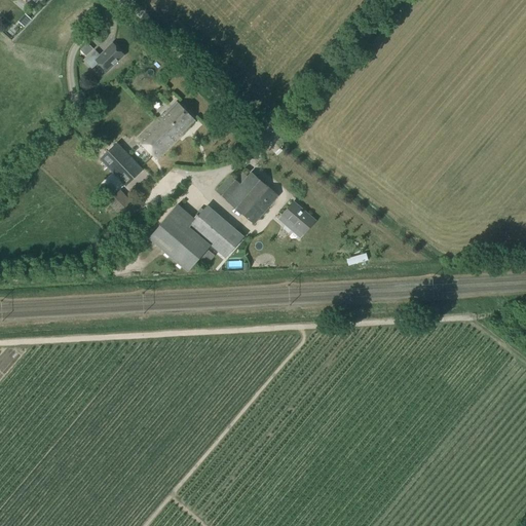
[(31,20),(27,15),(20,24),(25,28),(31,20)]
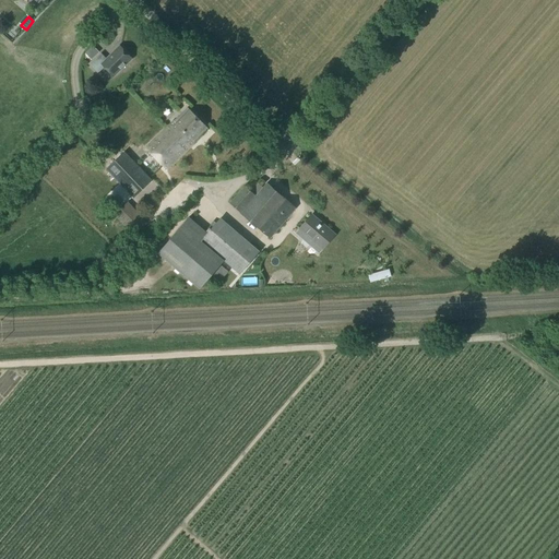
[(113,78),(131,59),(120,47),(106,60),(100,55),(90,66),(97,74),(104,69),(113,78)]
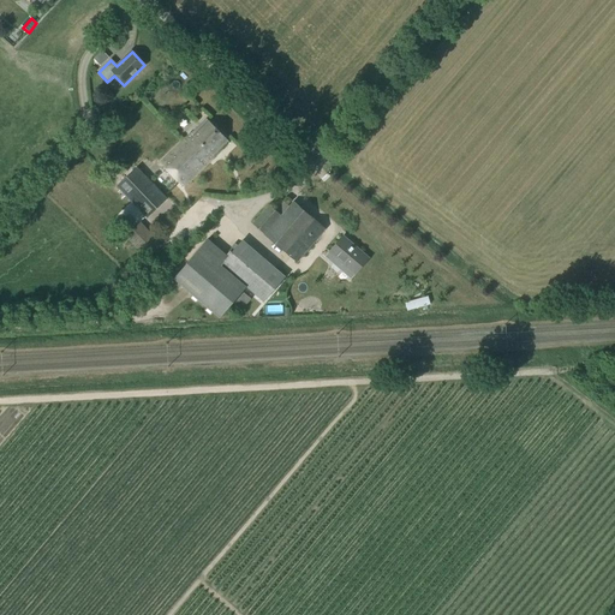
[(160,165),(183,187),(228,143),(206,120),(160,165)]
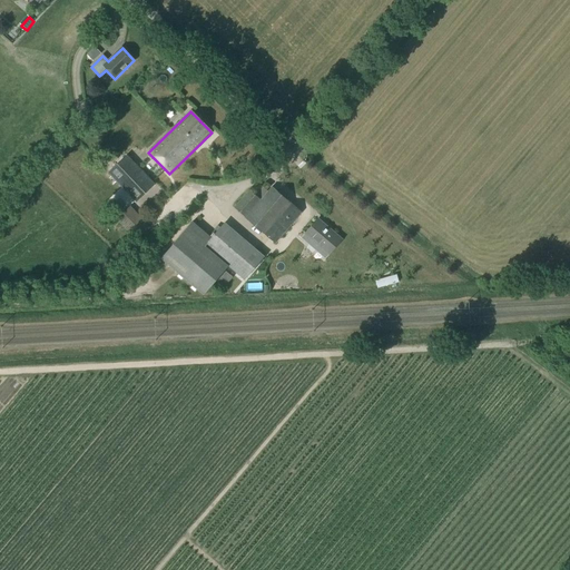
[(136,204),(143,196),(154,185),(126,156),(108,174),(121,188),(136,204)]
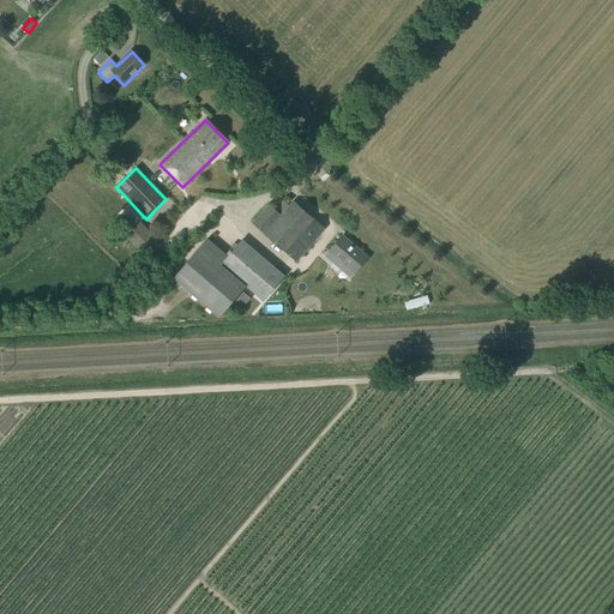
[(289,209),(280,200),(272,209),(269,206),(253,226),(298,264),(325,230),(293,203),(289,209)]
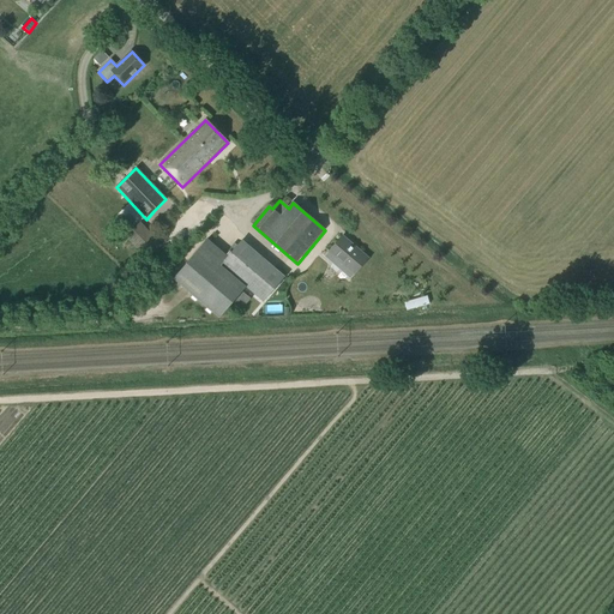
[(146,259),(161,245),(140,224),(126,238),(146,259)]
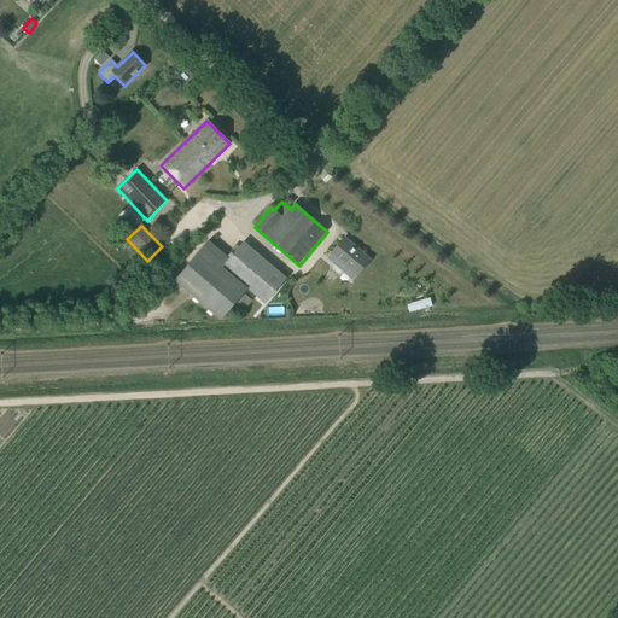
[(353,281),(355,278),(369,261),(344,239),(327,260),(353,281)]
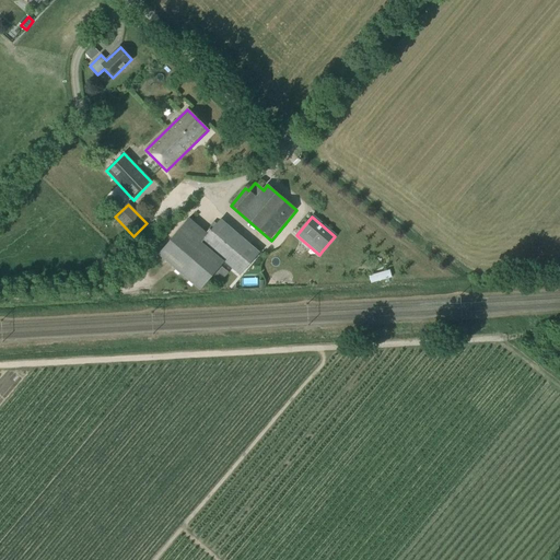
[(159,255),(200,290),(224,263),(240,276),(259,253),(220,220),(207,235),(188,219),(159,255)]
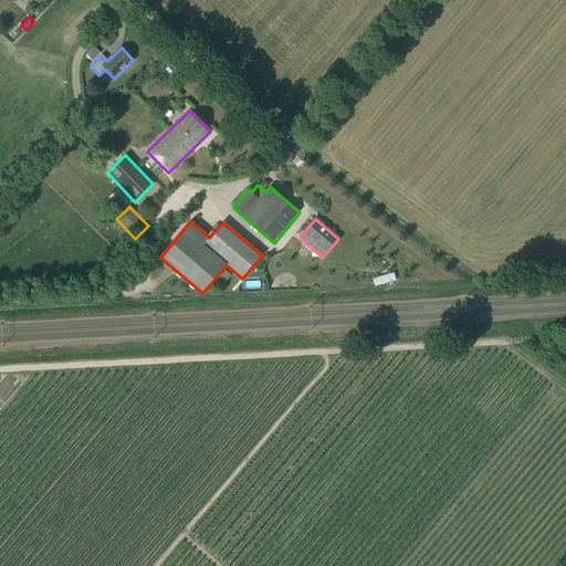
All buildings are outlined.
